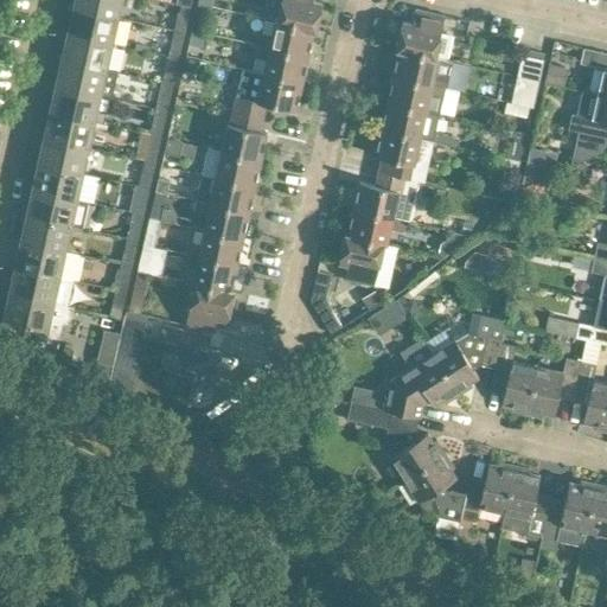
[(75,0),(74,8),(117,18),(121,0),(75,0)]
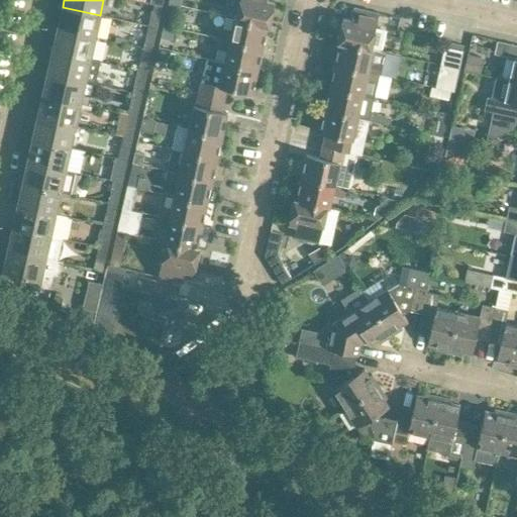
[(234,18),(269,26),(274,3),(266,1),(266,0),(239,0),(236,18),(234,17),(234,18)]
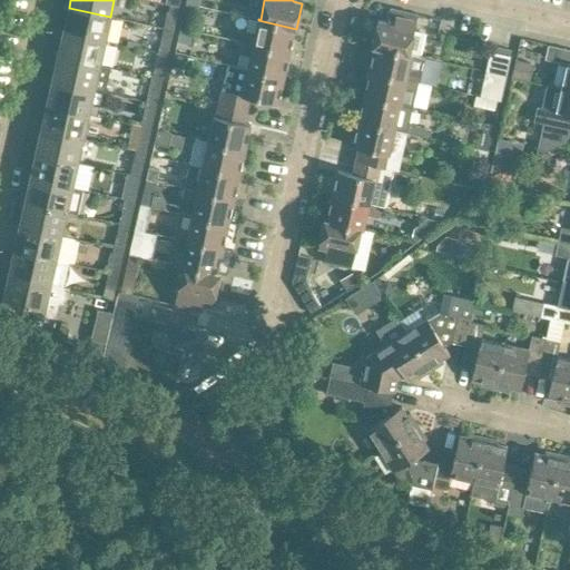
[(69,8),(64,32),(105,41),(110,17),(69,8)]
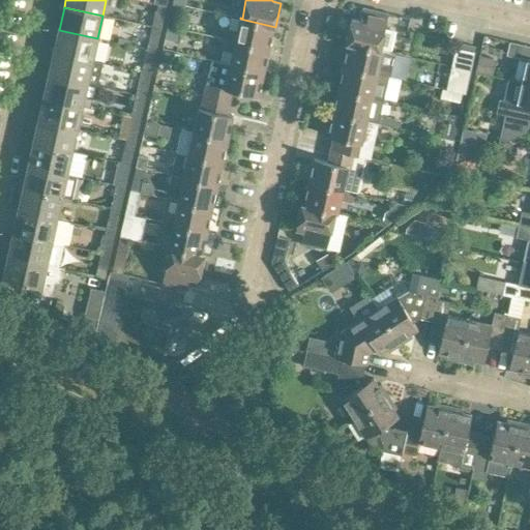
[(380,50),(388,13),(362,8),(362,9),(360,10),(358,17),(360,20),(360,21),(352,19),(346,42),(394,53),(380,50)]
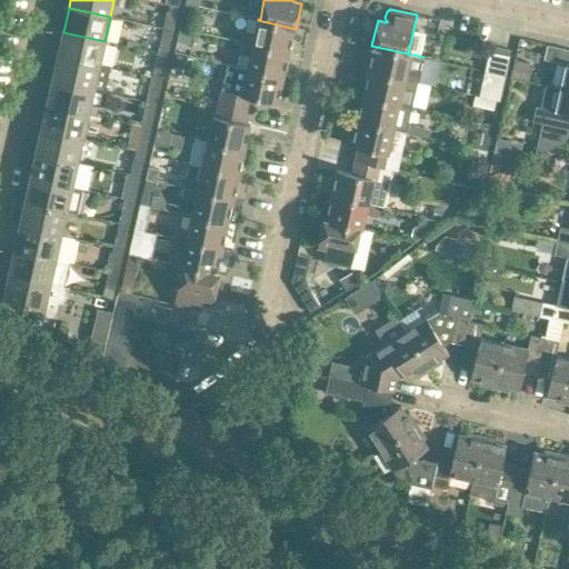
[(167,13),(163,29),(172,31),(176,16),(167,13)]
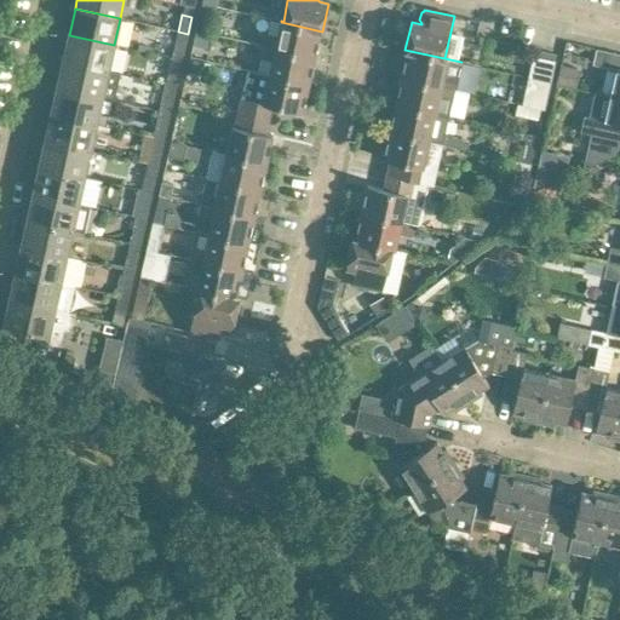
[(199,15),(196,30),(207,33),(211,17),(199,15)]
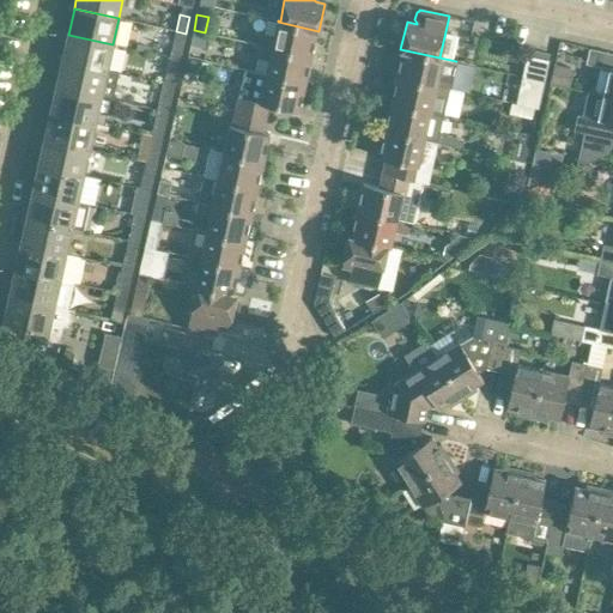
[(260,34),(258,44),(310,56),(316,31),(319,31),(278,22),(274,37),(260,34)]
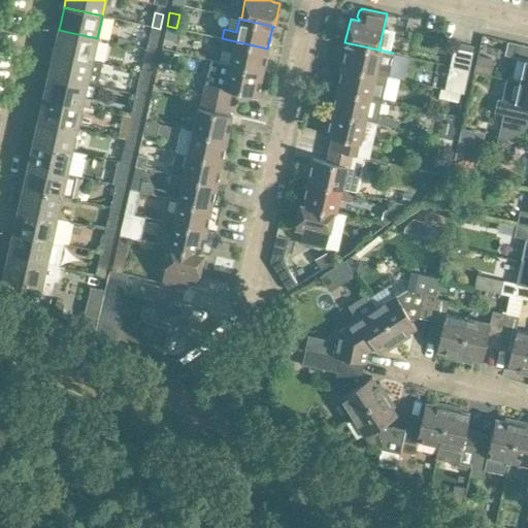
[(179,29),(176,28),(167,26),(164,38),(177,41),(179,29)]
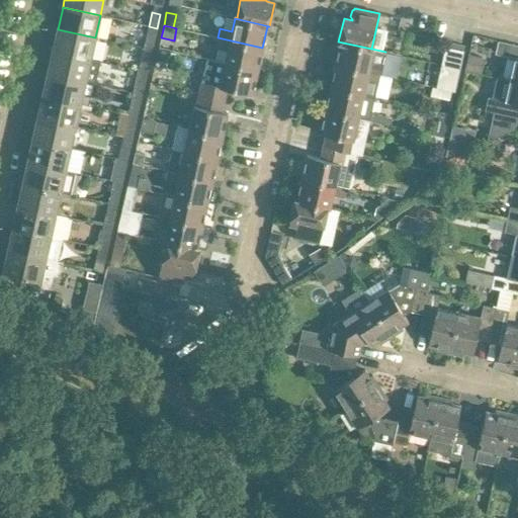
[(58,29),(53,51),(90,60),(95,37),(58,29)]
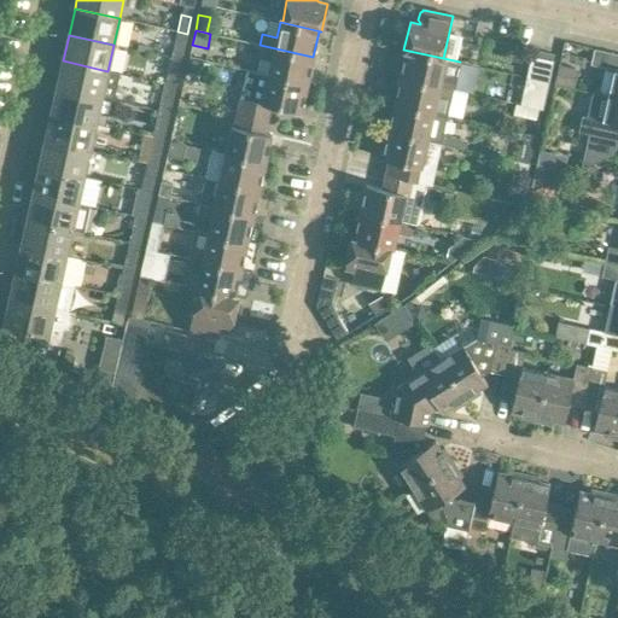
[(175,41),(172,58),(181,60),(185,42),(175,41)]
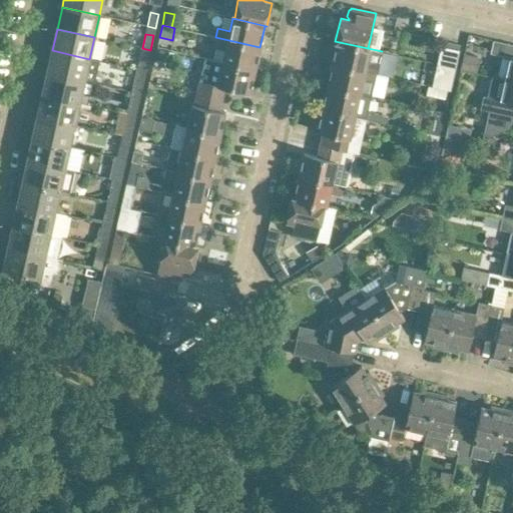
[(225,49),(222,62),(254,70),(260,47),(215,37),(213,46),(225,49)]
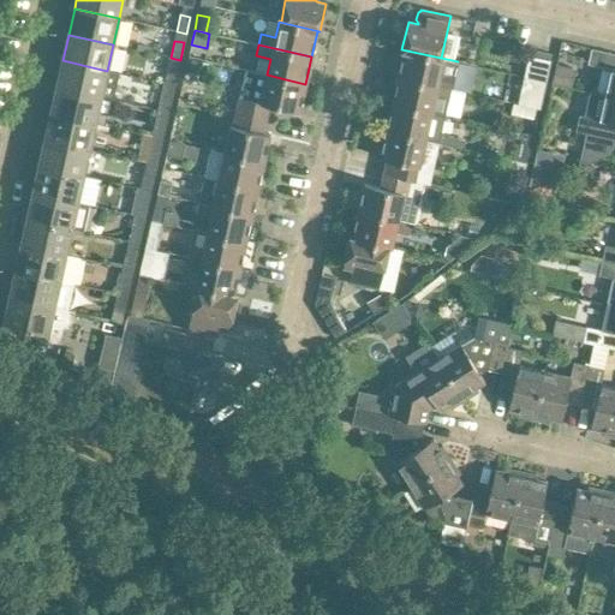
[(404,51),(399,77),(452,88),(458,61),(401,49),(404,51)]
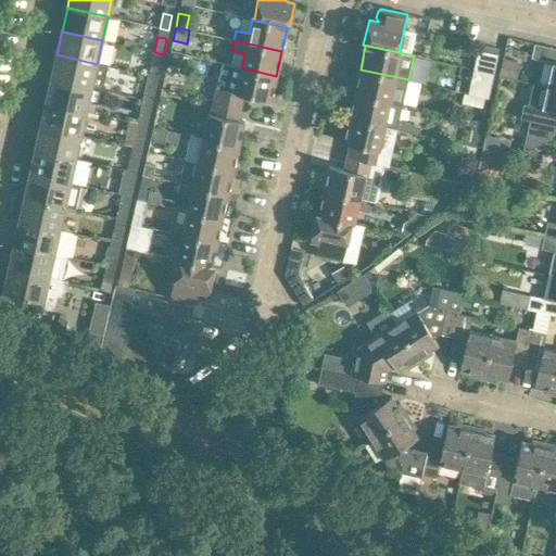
[(555,49),(534,45),(531,58),(552,62),(546,86),(555,87),(555,49)]
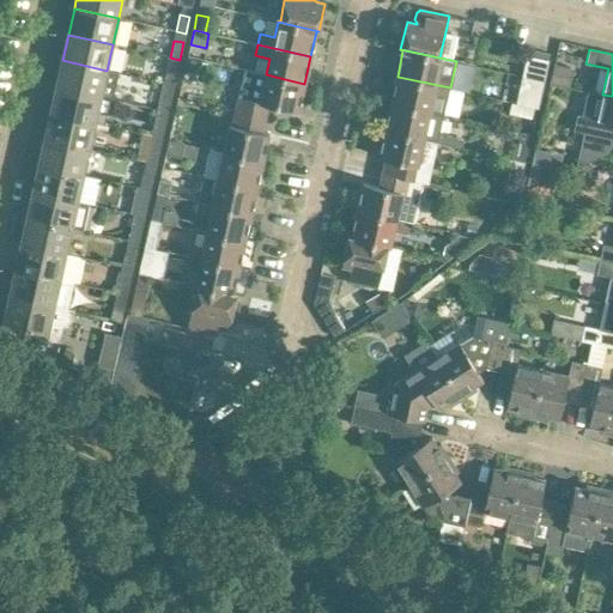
[(165,56),(162,73),(167,74),(176,77),(180,60),(170,58),(165,56)]
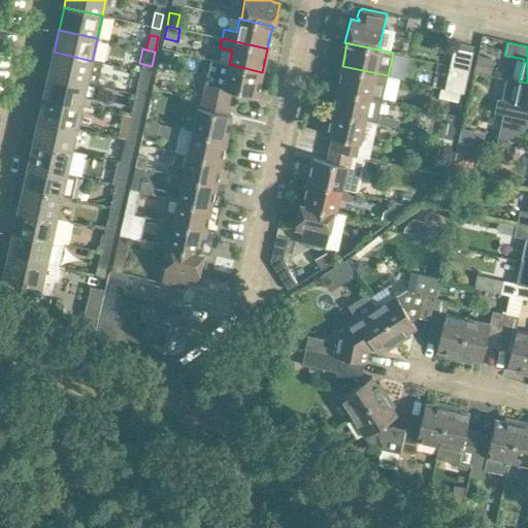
[(454,67),(468,70),(472,52),(458,48),(454,67)]
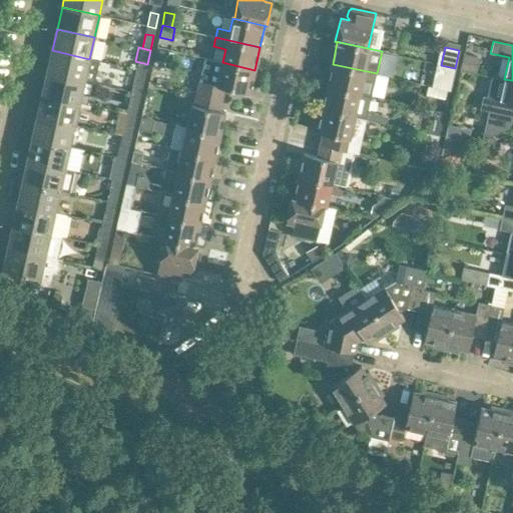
[(52,50),(47,72),(84,80),(95,83),(100,61),(89,59),(52,50)]
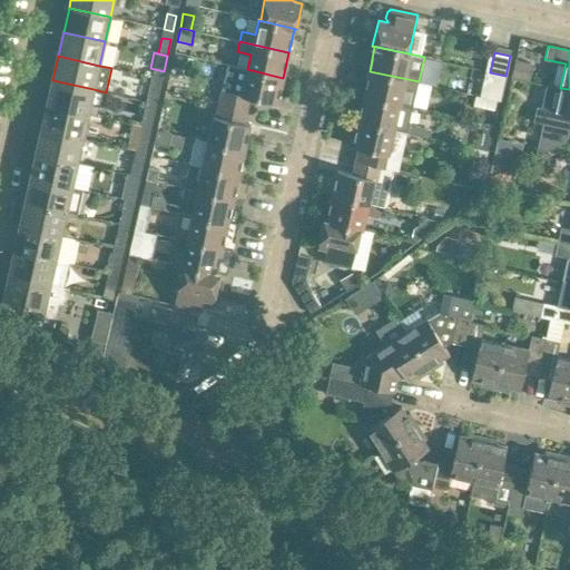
[(516,61),(511,76),(527,79),(531,65),(516,61)]
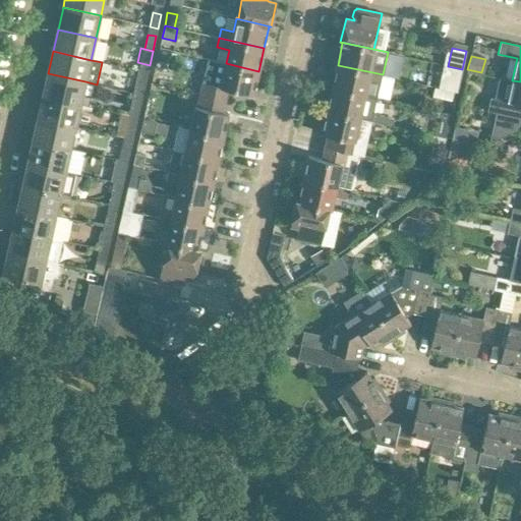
[(203,82),(199,95),(225,101),(228,89),(253,95),(258,71),(226,63),(221,87),(203,82)]
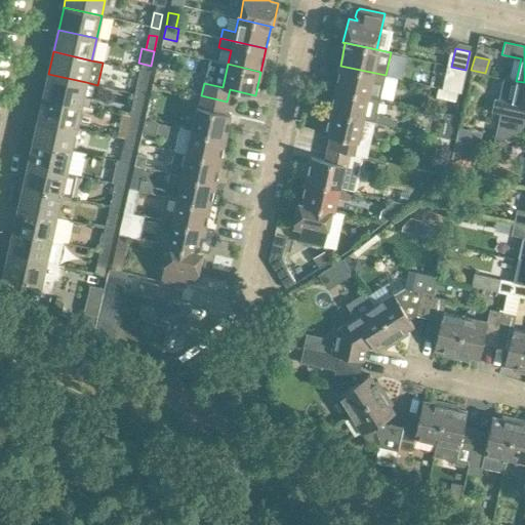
[(379,98),(386,75),(340,66),(335,88),(368,95),(379,98)]
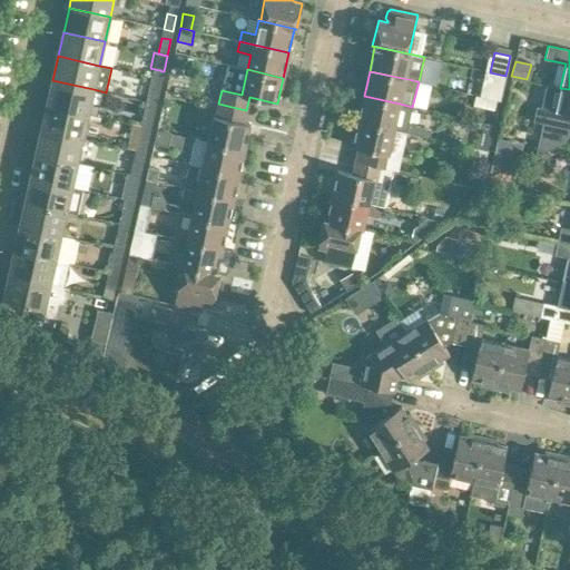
[(490,72),(484,97),(500,100),(505,76),(490,72)]
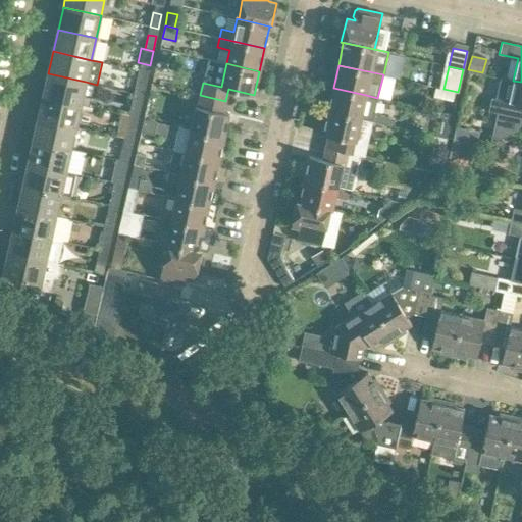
[(84,93),(86,82),(48,73),(43,96),(81,104),(93,107),(96,96),(84,93)]
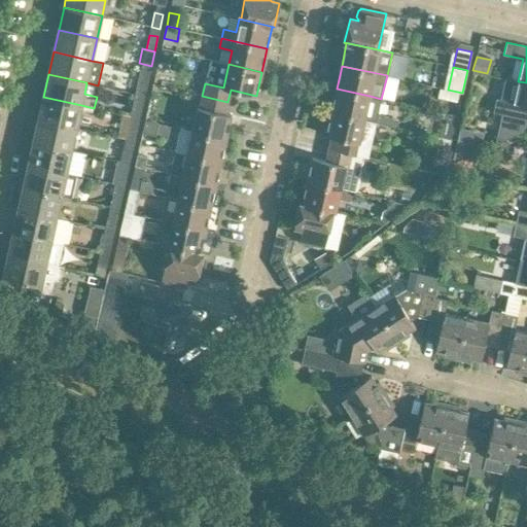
[(496,99),(493,112),(501,114),(495,142),(520,134),(524,119),(526,106),(526,82),(518,81),(505,78),(500,100),(496,99)]
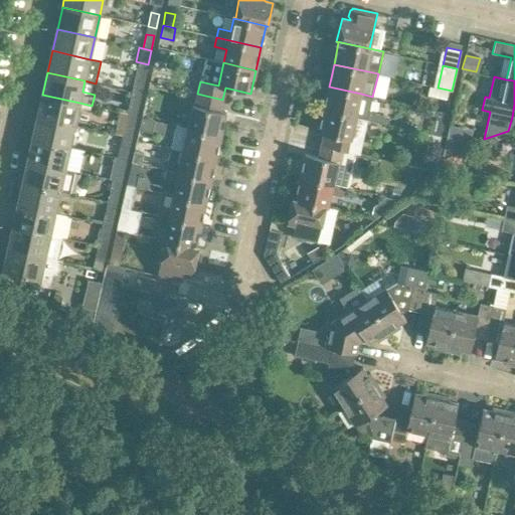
[(136,77),(133,92),(141,94),(144,79),(136,77)]
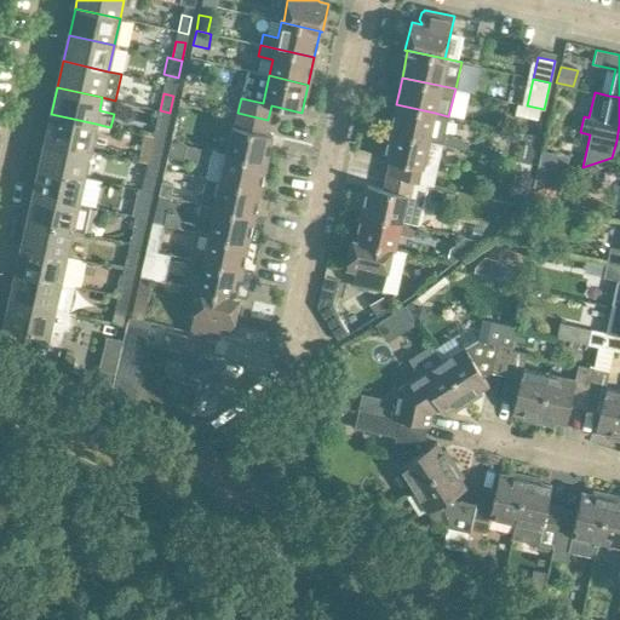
[(396,104),(389,131),(429,141),(442,144),(443,138),(448,116),(435,113),(396,104)]
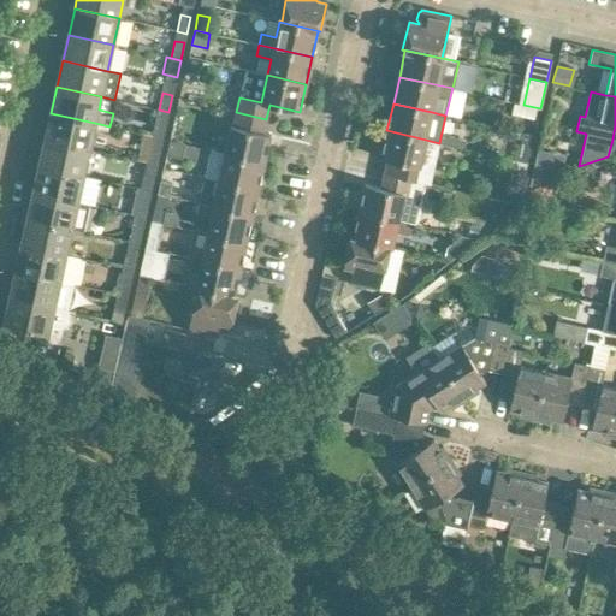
[(511,114),(534,119),(538,108),(514,104),(511,114)]
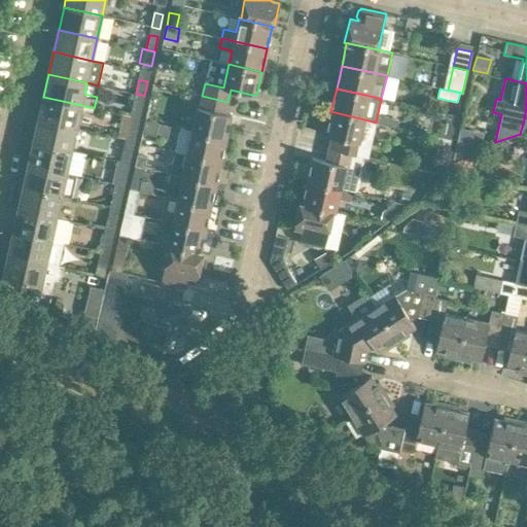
[(136,94),(133,108),(141,110),(144,96),(136,94)]
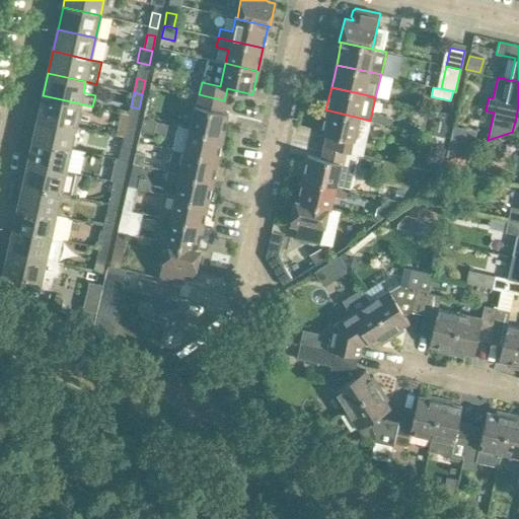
[(195,105),(190,129),(222,137),(227,114),(221,113),(224,100),(199,94),(197,106),(195,105)]
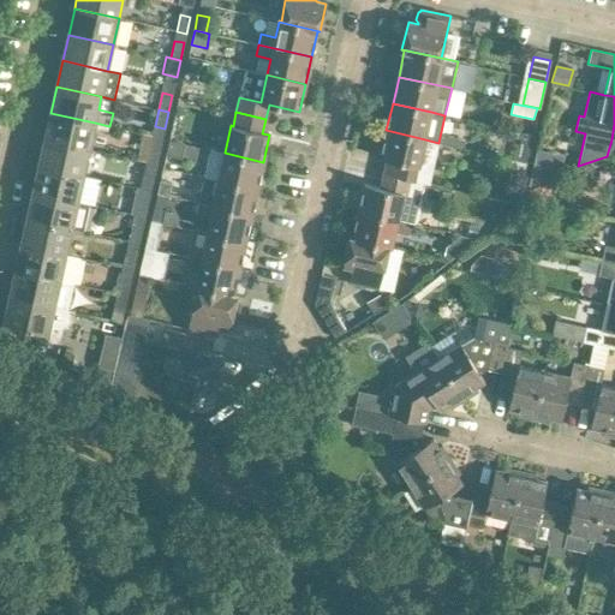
[(51,113),(45,139),(89,149),(95,123),(51,113)]
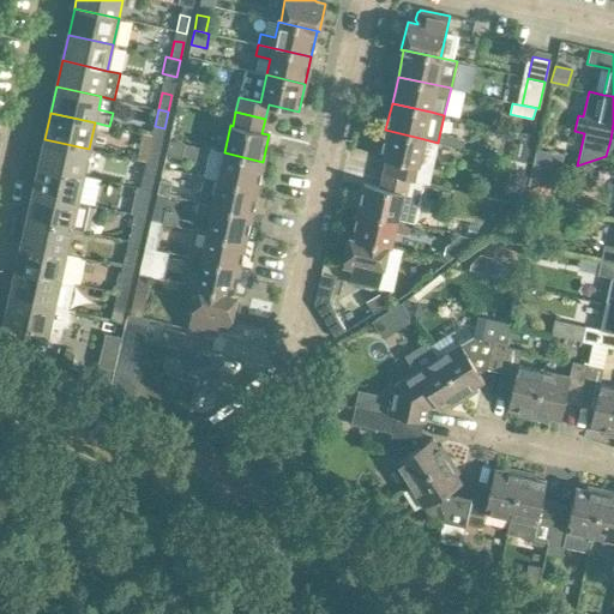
[(429,184),(438,143),(425,139),(385,130),(379,157),(386,160),(384,173),(422,181),(429,184)]
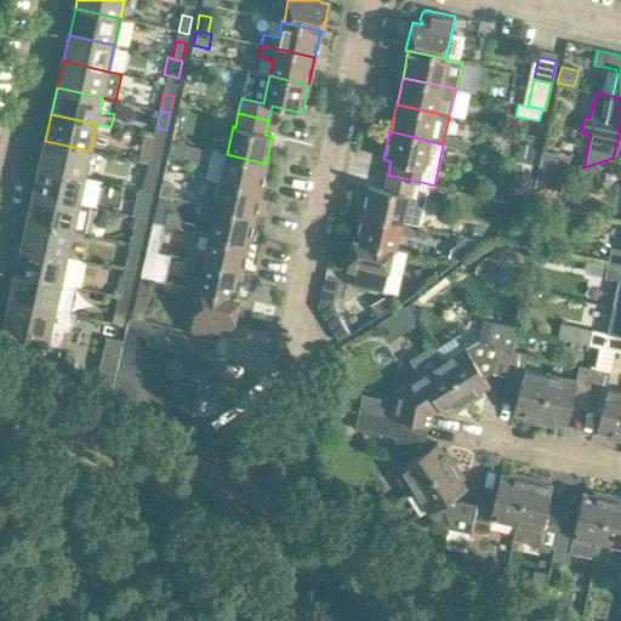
[(519,161),(533,165),(539,137),(525,134),(519,161)]
